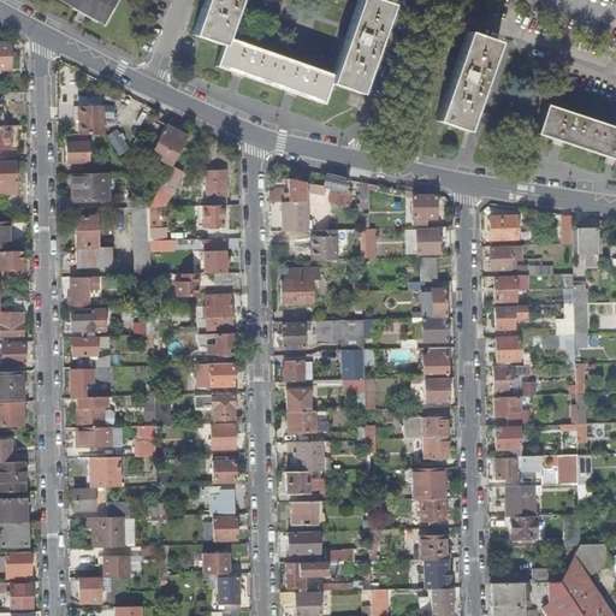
[(118,0),(59,0),(105,25),(118,0)]
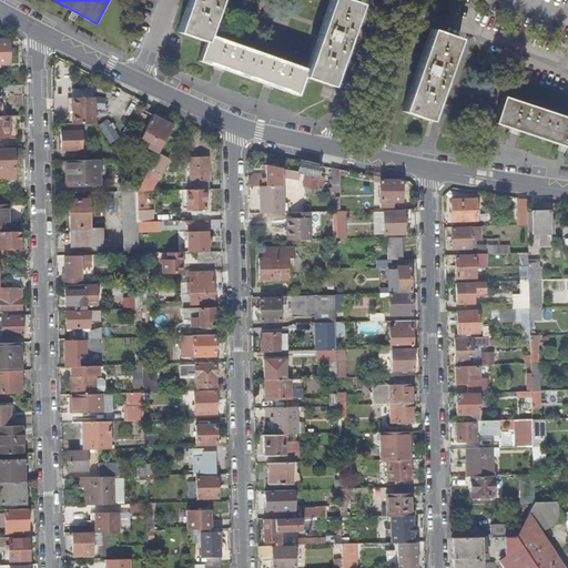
[(205,40),(208,33),(219,0),(188,0),(178,31),(205,40)]
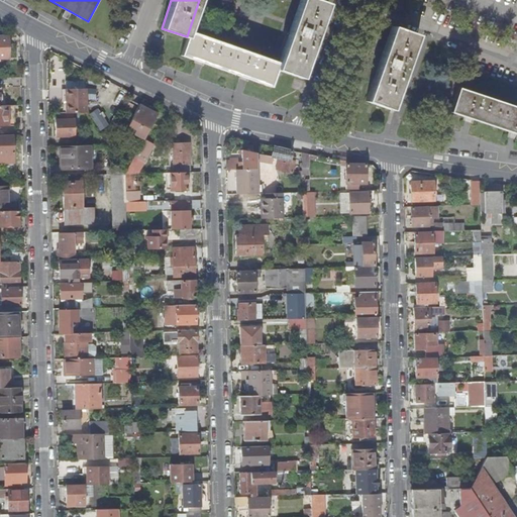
[(300,0),(278,62),(276,69),(301,78),(327,3),(318,0),(300,0)]
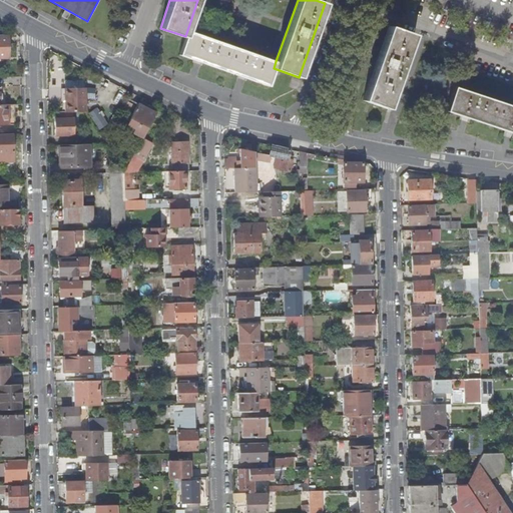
[(413,34),(388,25),(363,100),(388,108),(399,75),(413,34)]
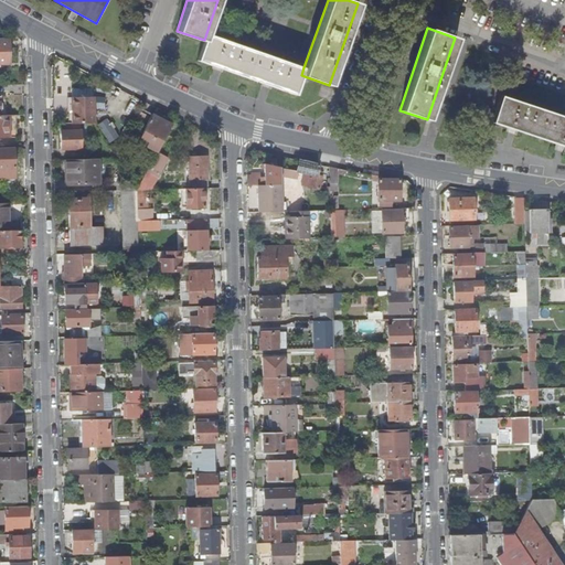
[(301,75),(304,67),(206,33),(204,40),(198,59),(216,66),(267,84),(295,93),(301,75)]
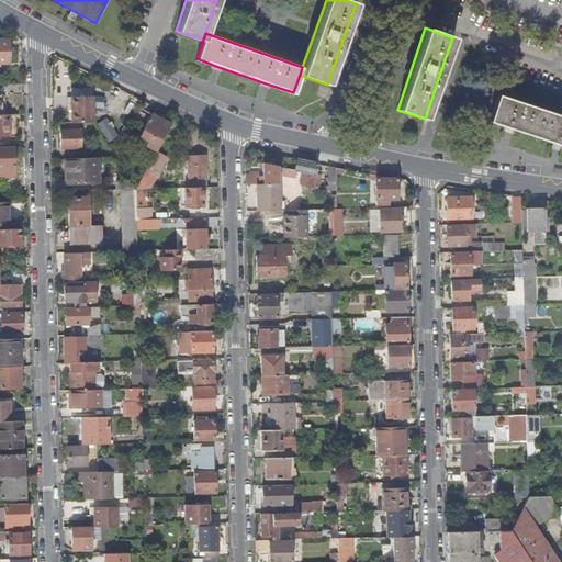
[(561,115),(497,94),(489,121),(509,127),(559,144),(561,145),(561,115)]
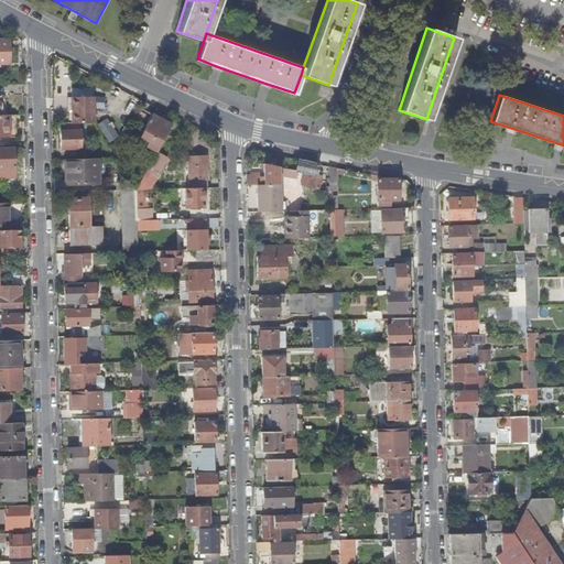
[(72,97),(72,123),(94,122),(95,97),(72,97)]
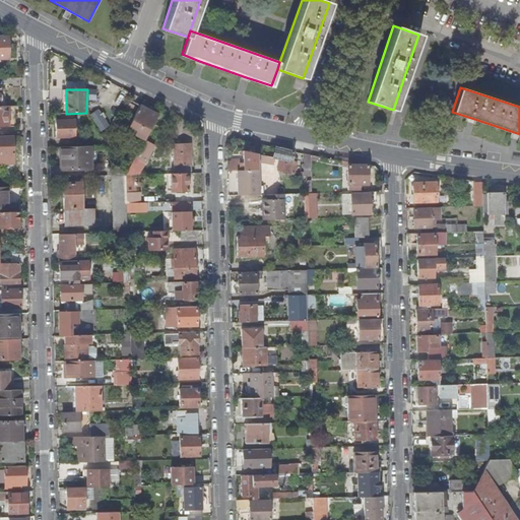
[(133,106),(129,103),(122,116),(127,119),(122,129),(125,130),(124,132),(133,137),(135,135),(144,140),(157,115),(152,112),(153,109),(150,107),(147,110),(135,103),(133,106)]
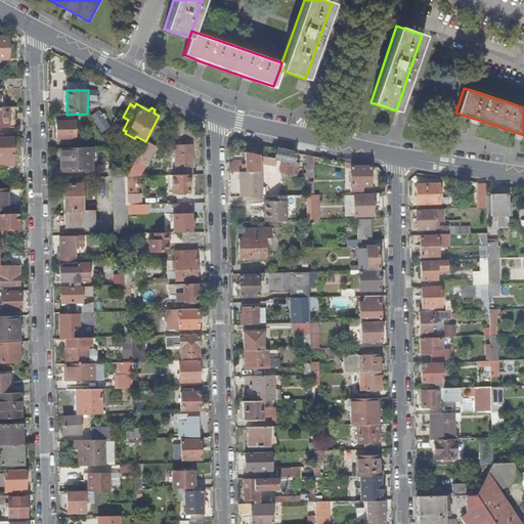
[(0,128),(15,128),(14,107),(6,107),(0,107),(0,128)]
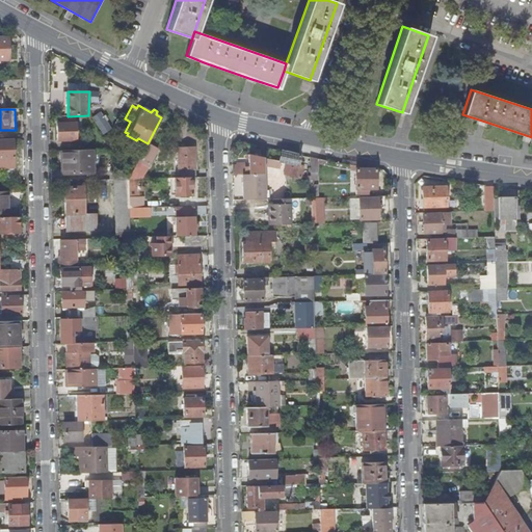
[(89,117),(102,134),(111,128),(100,110),(89,117)]
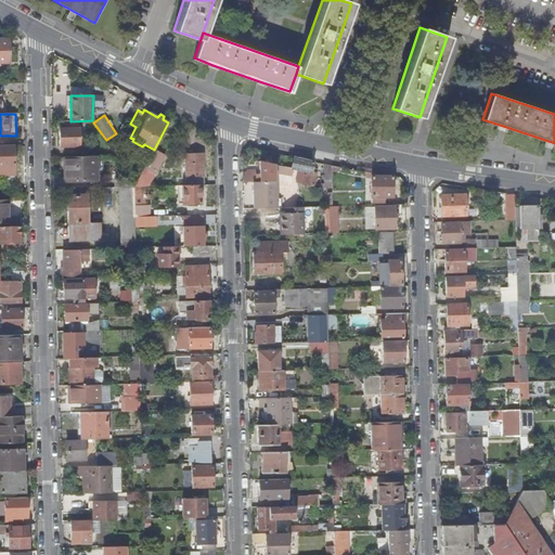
[(78,128),(60,129),(61,147),(78,146),(78,128)]
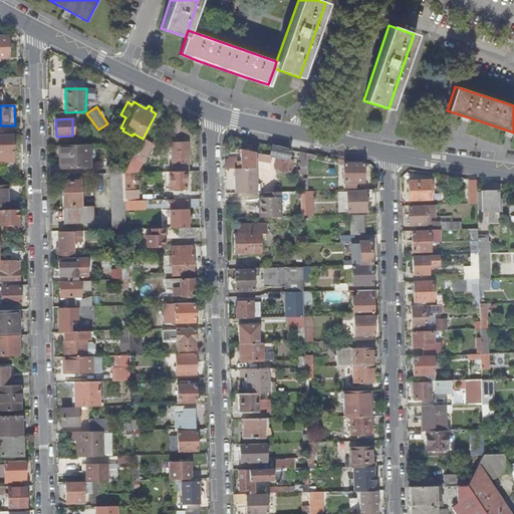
[(0,163),(13,163),(13,137),(0,136),(0,163)]
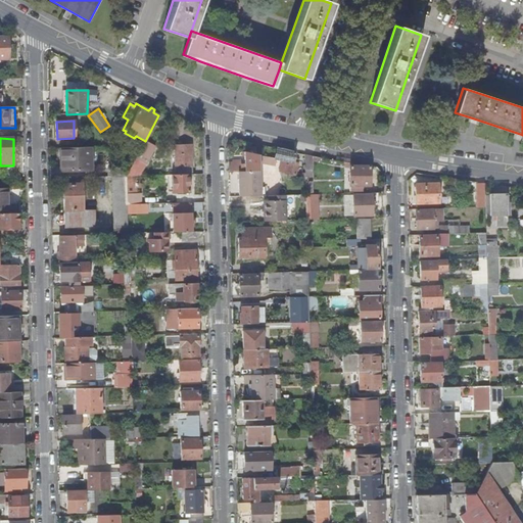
[(146,163),(155,146),(145,141),(136,158),(146,163)]
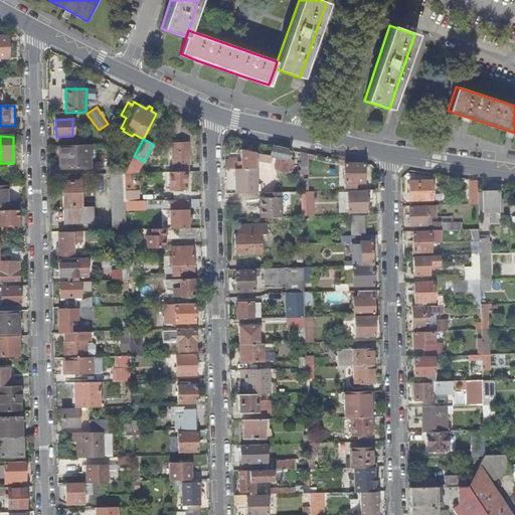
[(185,172),(189,171),(189,142),(167,142),(168,152),(172,152),(173,172),(185,172)]
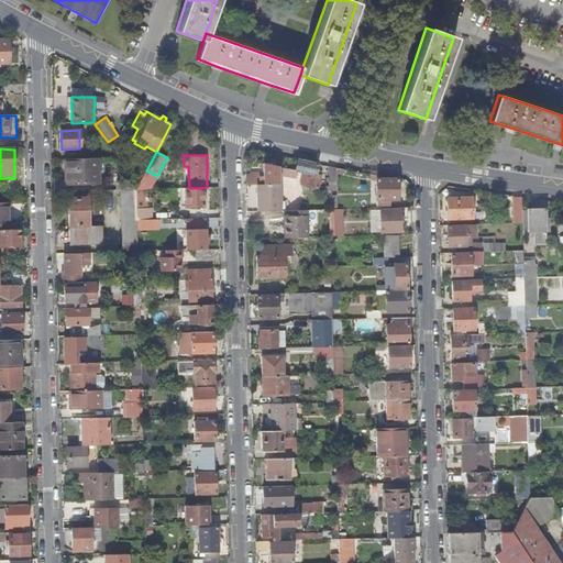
[(87,158),(64,158),(64,185),(67,185),(67,191),(100,190),(120,189),(136,189),(123,167),(114,168),(114,184),(88,185),(87,158)]
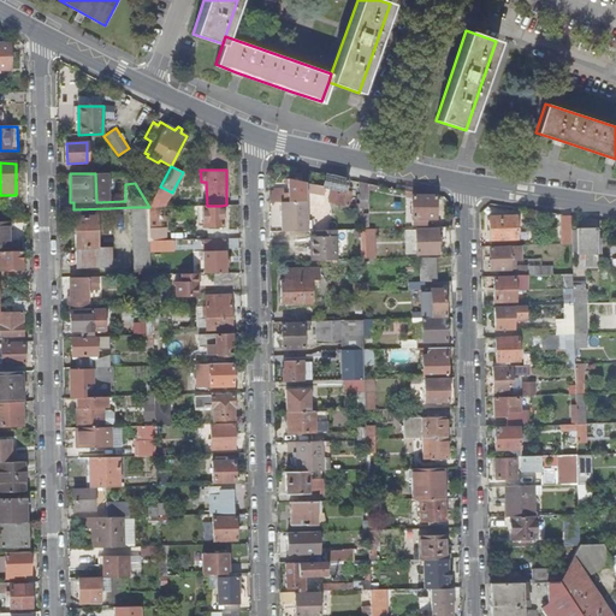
[(349,178),(326,173),(324,185),(335,188),(347,190),(349,178)]
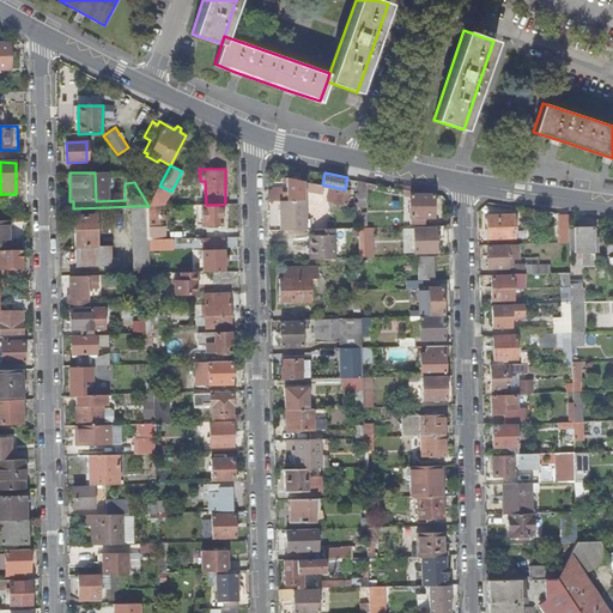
[(305,200),(304,181),(287,177),(287,201),(305,200)]
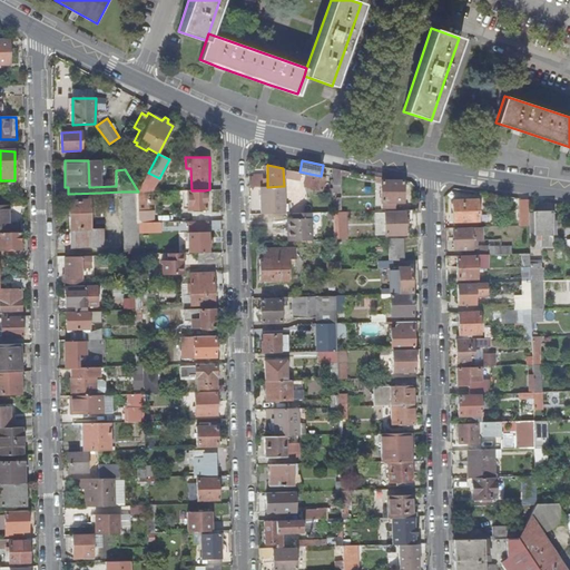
[(343,169),(333,167),(333,183),(333,186),(343,186),(343,169)]
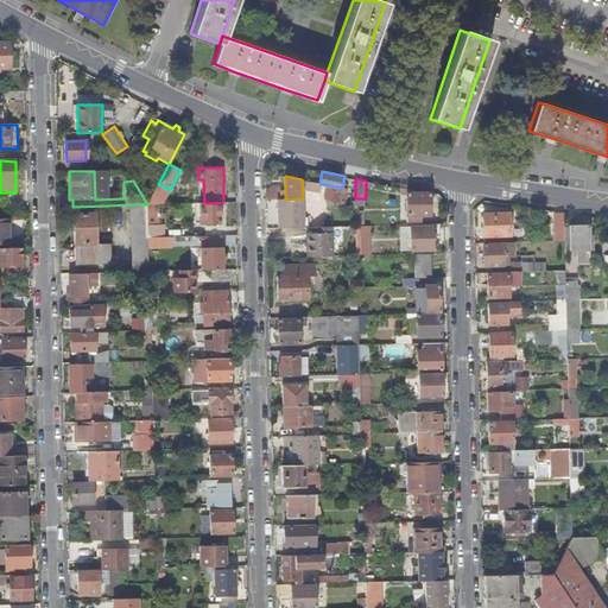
[(342,188),(330,185),(329,189),(333,190),(331,200),(343,203),(346,192),(347,189),(342,188)]
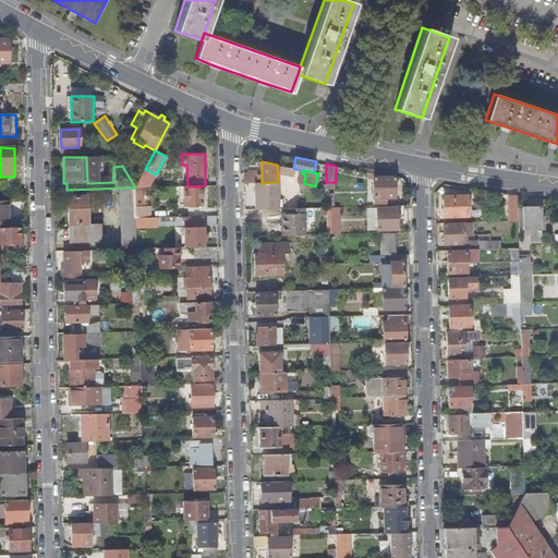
[(317,177),(315,186),(326,189),(326,182),(326,179),(317,177)]
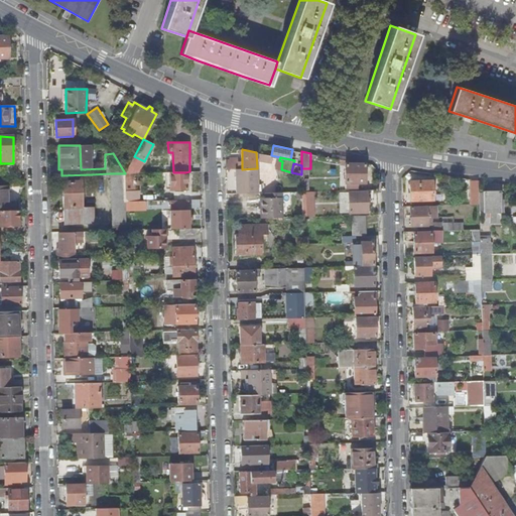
[(365,183),(365,163),(345,164),(346,188),(357,188),(357,183),(365,183)]
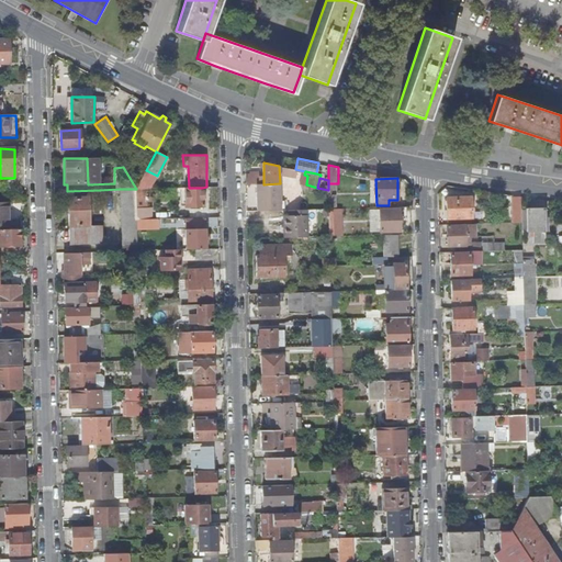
[(280,211),(280,183),(263,184),(259,184),(257,184),(258,211),(268,211),(280,211)]
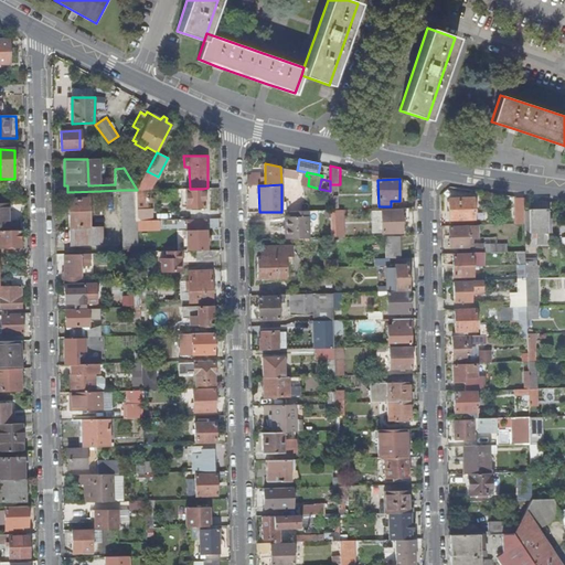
[(203,206),(203,189),(190,189),(180,189),(180,206),(203,206)]
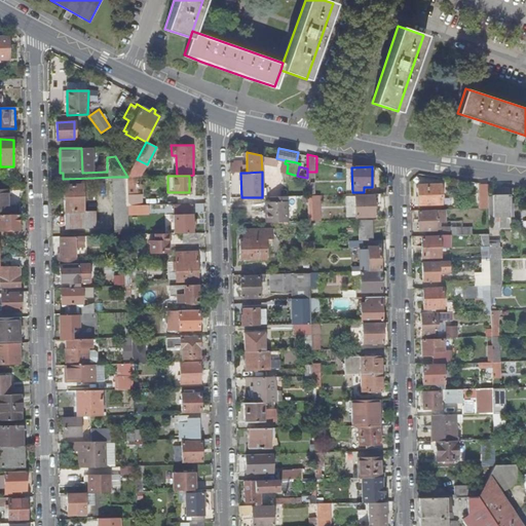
[(486,208),(486,184),(478,184),(478,209),(486,208)]
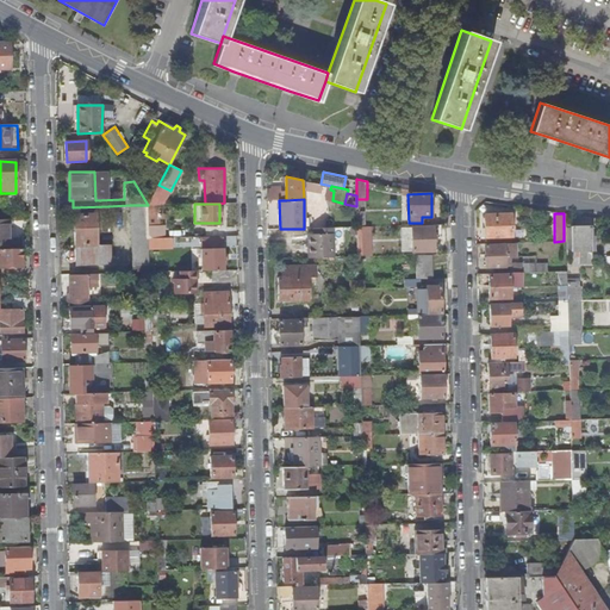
[(75,266),(110,265),(109,243),(98,243),(97,215),(73,215),(74,244),(75,246),(75,266)]
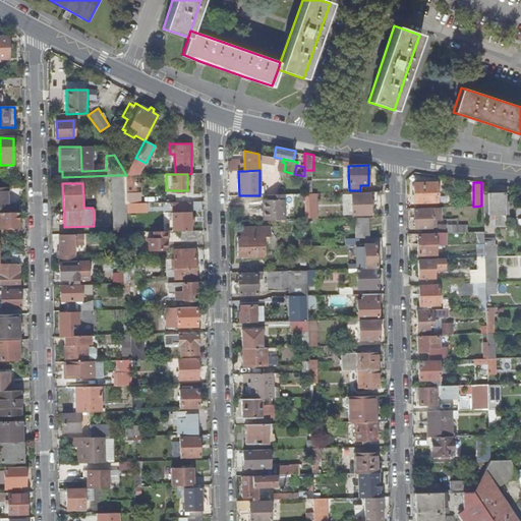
[(438,203),(438,183),(413,184),(414,204),(438,203)]
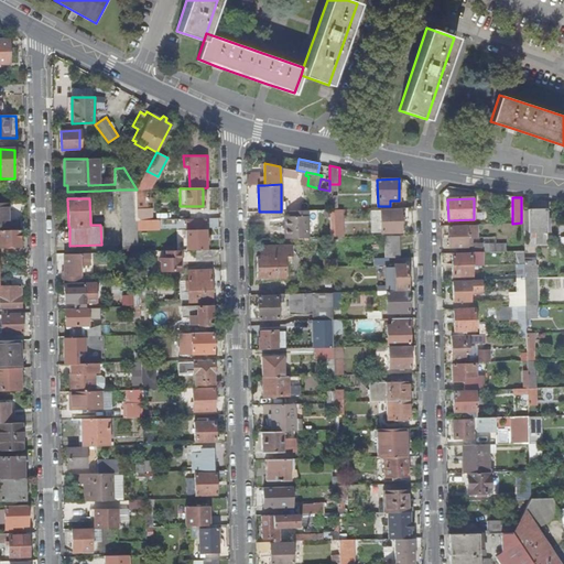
[(7,223),(7,204),(0,203),(0,231),(19,230),(26,230),(26,223),(7,223)]
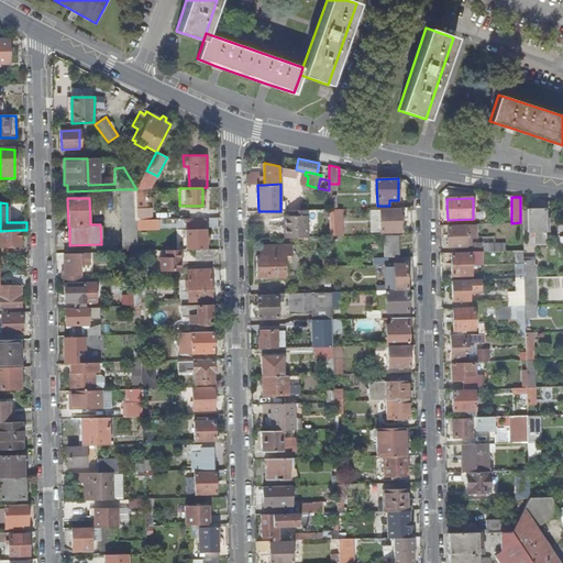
[(151,208),(136,208),(136,220),(151,219),(151,208)]
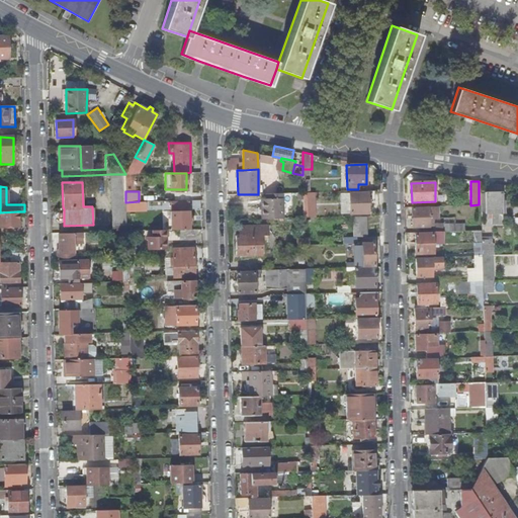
[(351,213),(368,213),(368,201),(371,201),(371,194),(368,194),(368,192),(350,192),(351,213)]
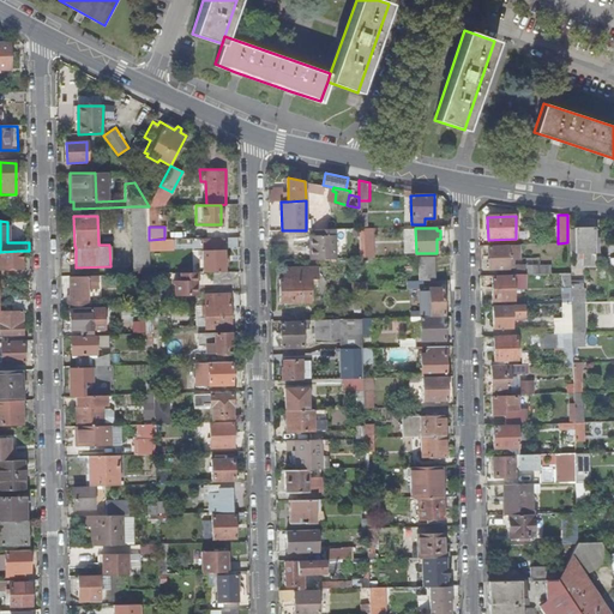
[(319,229),(306,230),(293,230),(293,260),(313,260),(313,254),(319,253),(319,229)]
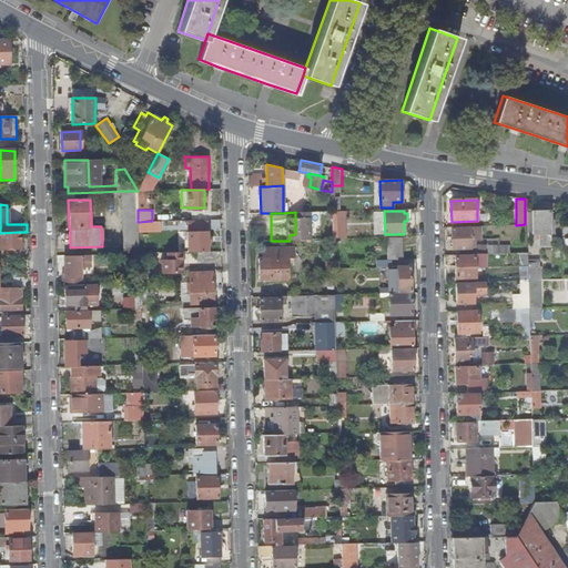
[(553,234),(553,212),(531,212),(533,234),(553,234)]
